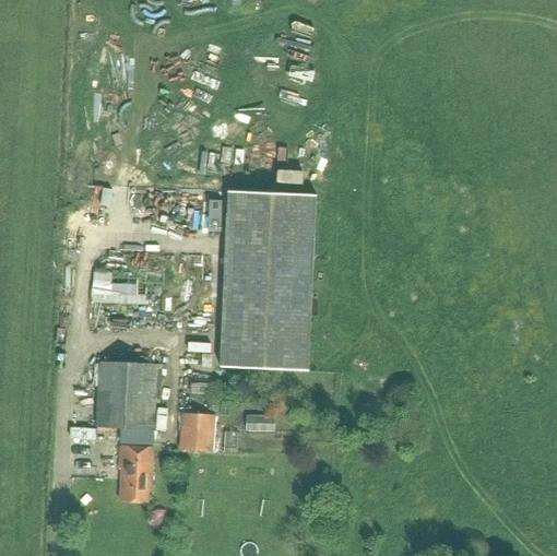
[(306,42),(310,19),(288,14),(284,38),(306,42)]
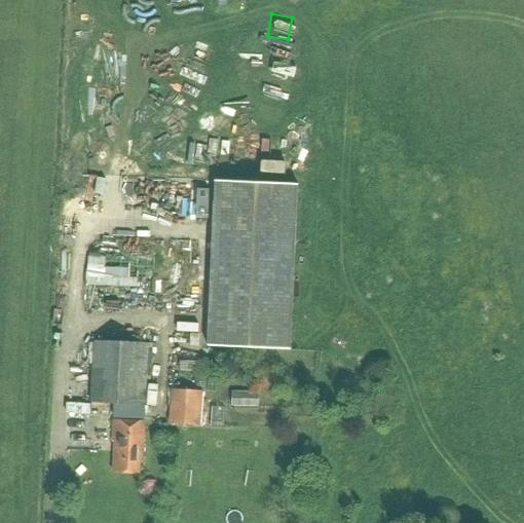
[(273,54),(271,62),(290,70),(293,62),(273,54)]
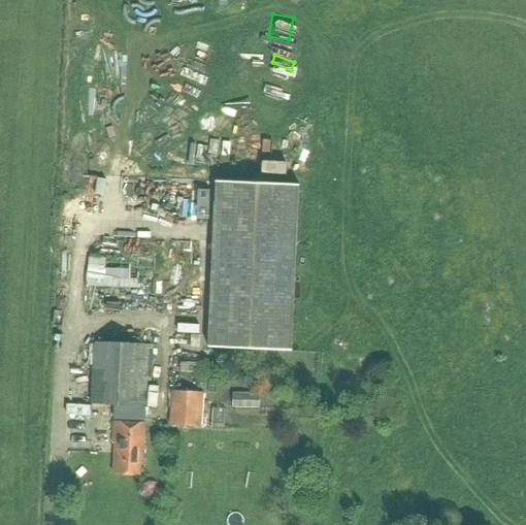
[(290,349),(297,183),(214,178),(206,345),(290,349)]
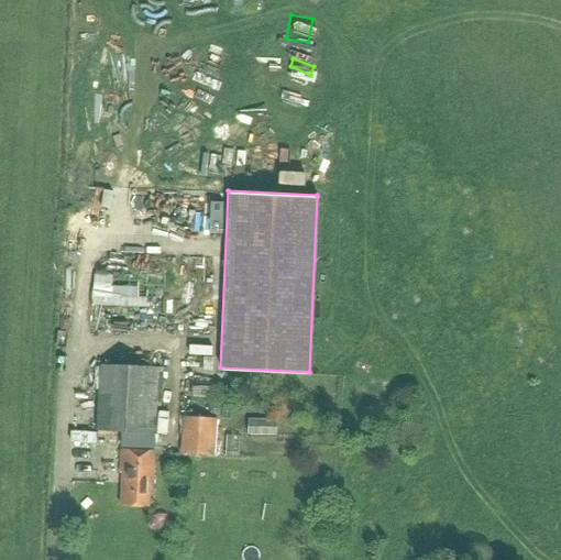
[(94,277),(94,294),(112,293),(111,276),(94,277)]
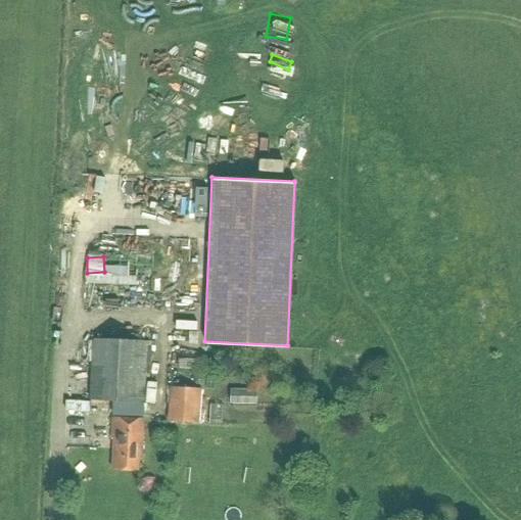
[(106,340),(89,339),(87,397),(109,398),(109,411),(141,412),(143,341),(106,340)]
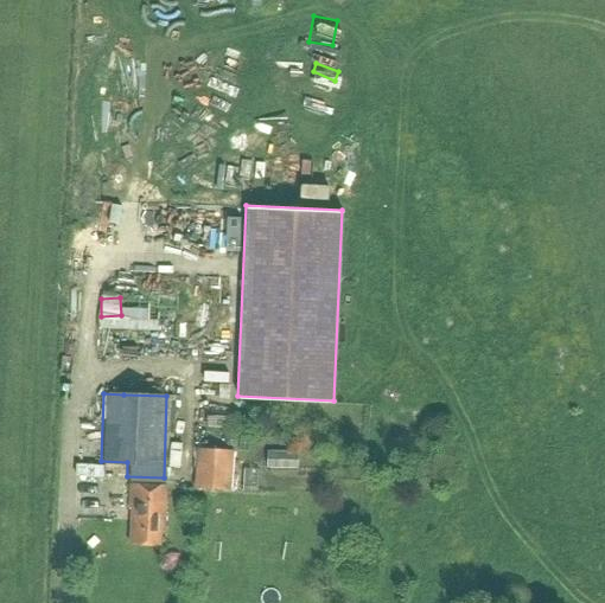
[(230,450),(193,448),(190,487),(228,489),(230,450)]
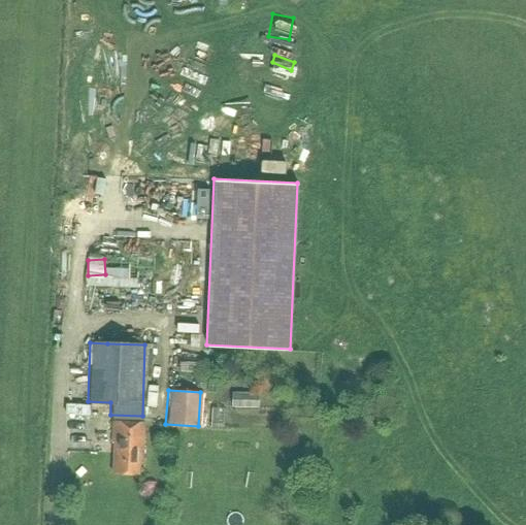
[(142,421),(112,420),(111,443),(113,443),(112,469),(137,470),(137,458),(141,458),(142,421)]
